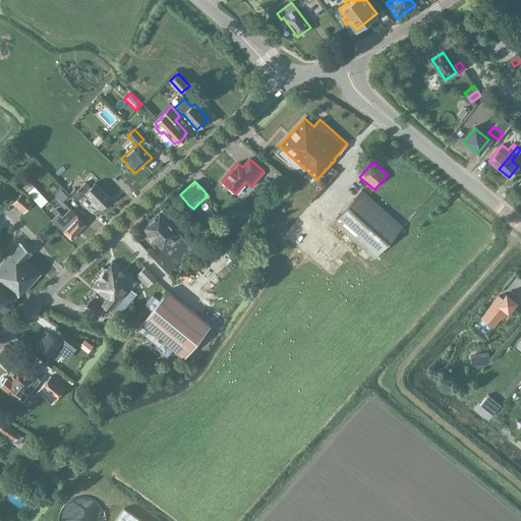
[(101,209),(110,199),(95,183),(90,187),(84,182),(76,190),(74,188),(70,193),(77,200),(84,193),(101,209)]
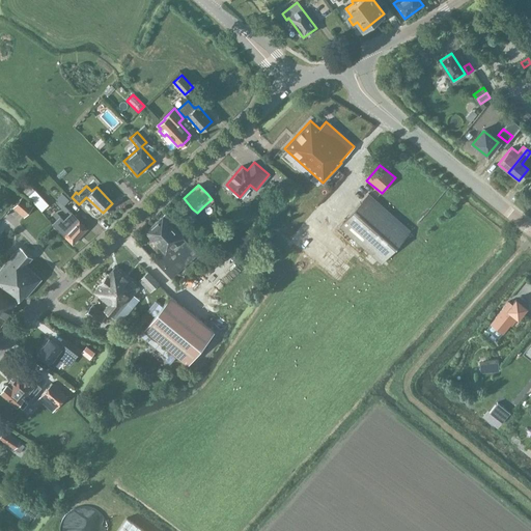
[(34,190),(27,197),(40,212),(48,205),(34,190)]
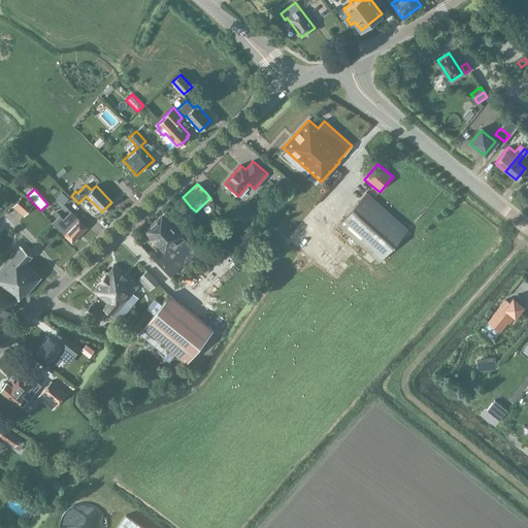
[(378,262),(407,230),(366,193),(337,225),(378,262)]
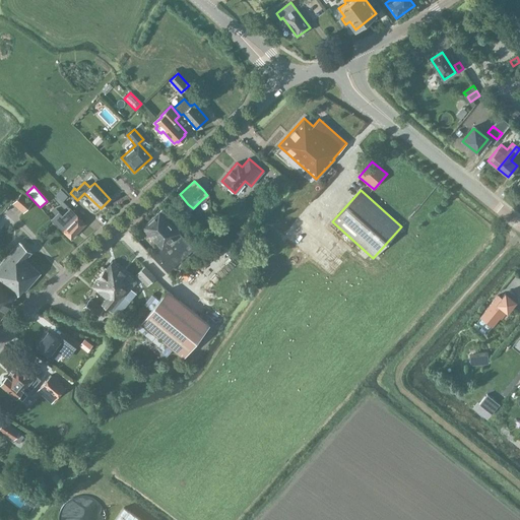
[(33,203),(21,193),(11,204),(22,214),(33,203)]
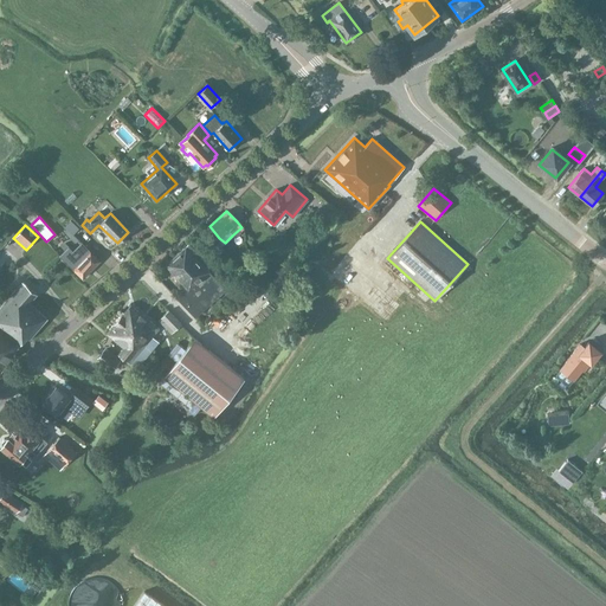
[(188,244),(165,265),(186,288),(176,297),(194,316),(204,308),(204,309),(225,289),(191,251),(193,249),(188,244)]
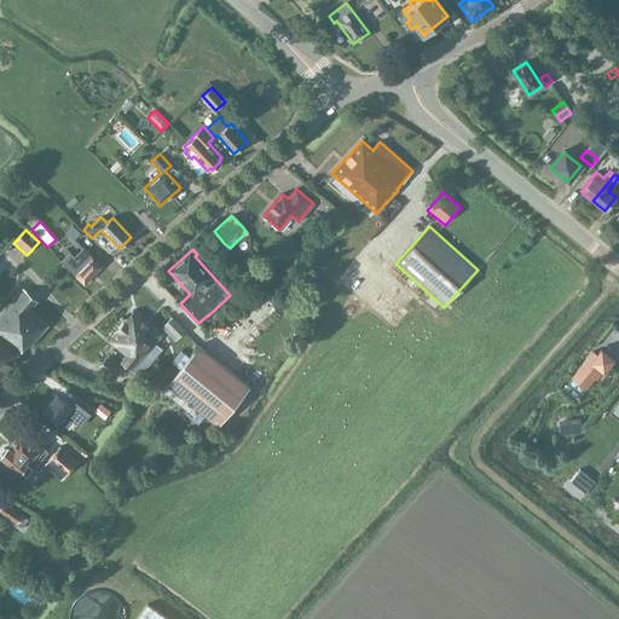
[(84,284),(102,266),(87,252),(76,264),(73,259),(74,258),(70,253),(61,262),(69,272),(70,271),(84,284)]
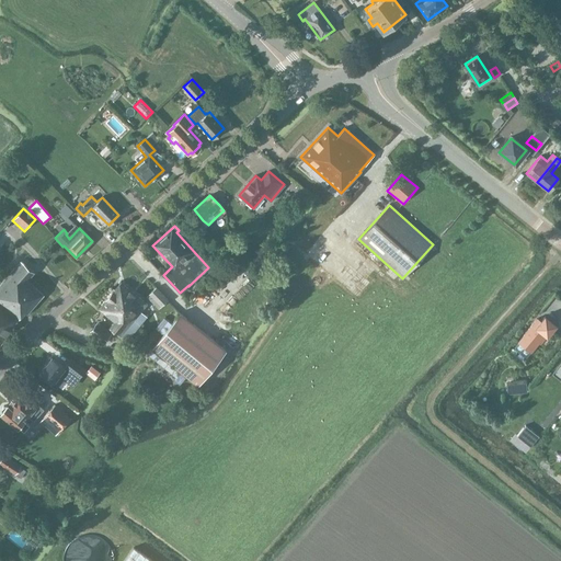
[(26,313),(43,295),(26,281),(33,273),(20,262),(0,285),(0,302),(19,319),(25,312),(26,313)]
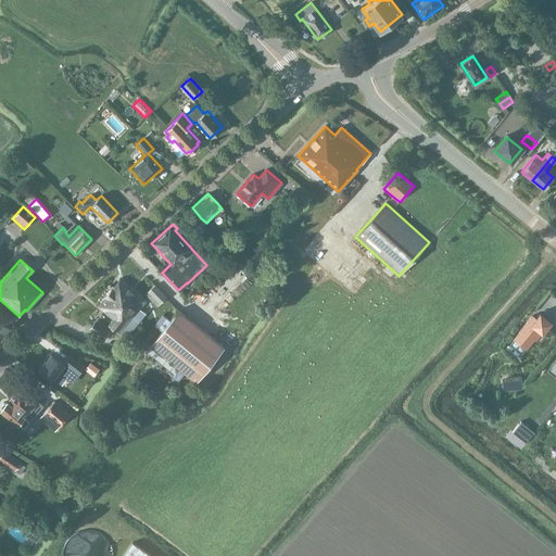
[(113,286),(108,292),(141,319),(146,315),(139,310),(146,301),(119,280),(113,287),(113,286)]
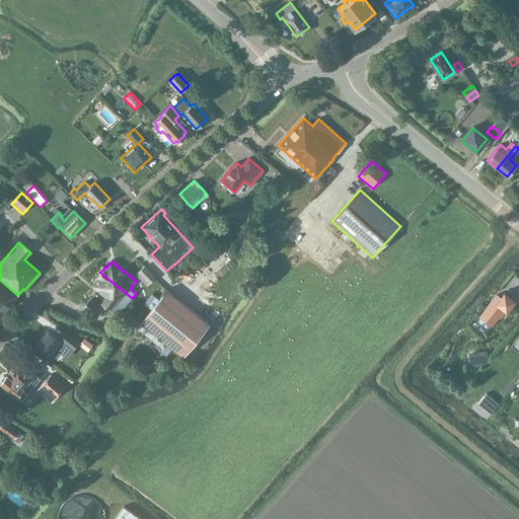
[(204,270),(197,277),(205,285),(212,278),(204,270)]
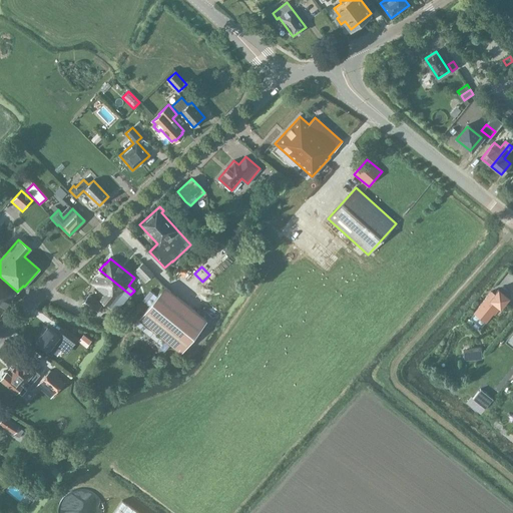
[(130,295),(99,270),(89,283),(104,294),(99,300),(109,308),(119,296),(125,301),(130,295)]
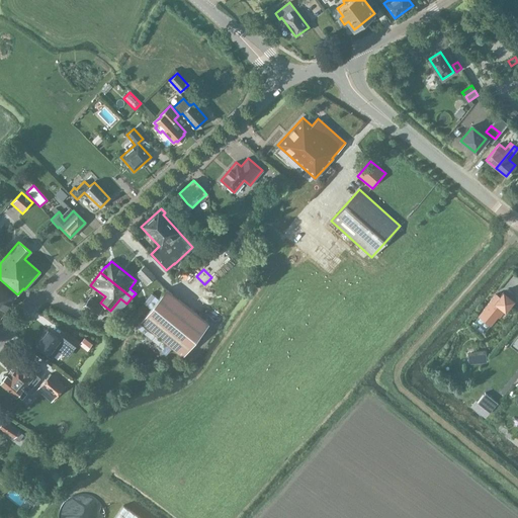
[(9,299),(14,293),(0,281),(0,318),(12,301),(9,299)]
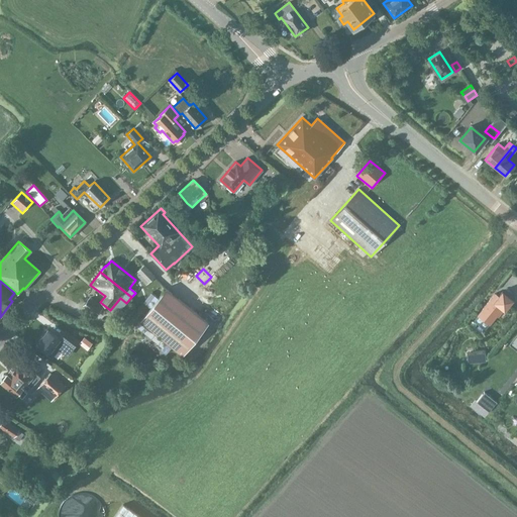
[(166,288),(159,297),(140,320),(182,354),(208,322),(166,288)]
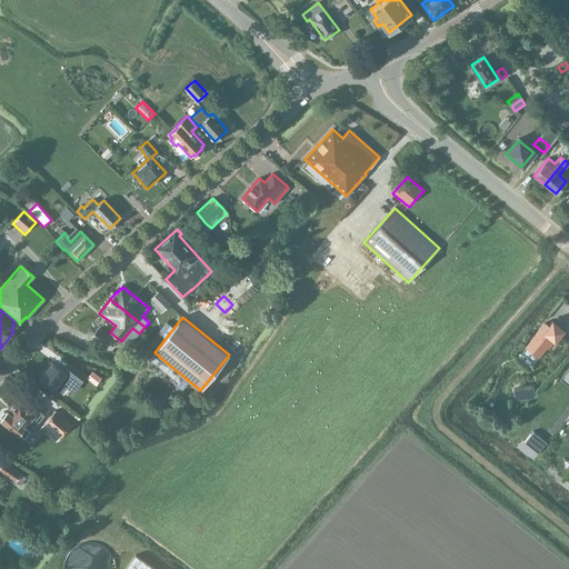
[(568,329),(568,327),(558,319),(553,325),(549,321),(529,345),(542,355),(557,338),(559,340),(568,329)]
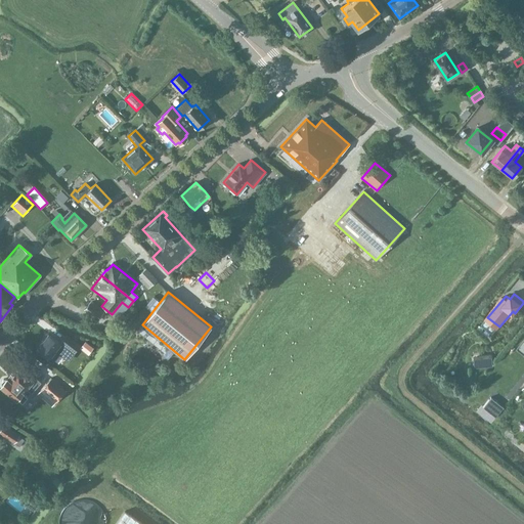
[(89,303),(84,309),(98,319),(102,313),(89,303)]
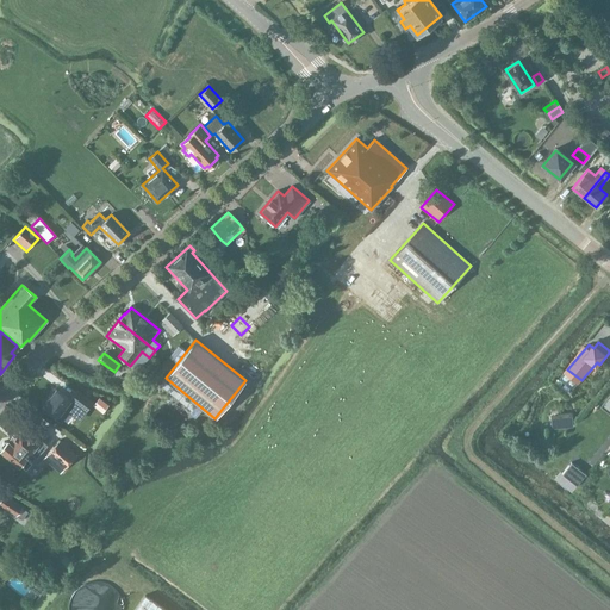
[(93,402),(78,391),(70,400),(69,399),(56,388),(43,405),(57,416),(63,408),(68,411),(74,404),(75,403),(86,411),(93,402)]
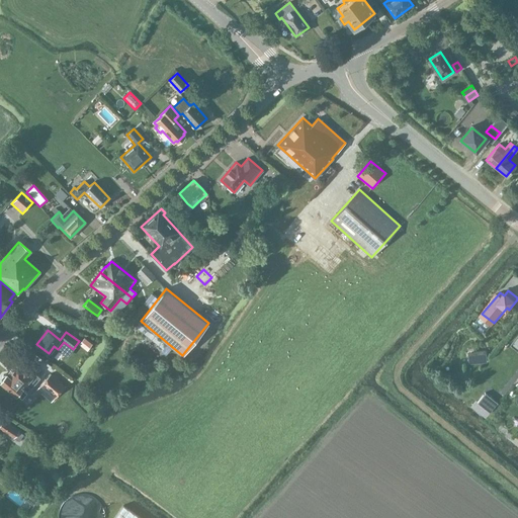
[(1,380),(0,381),(15,395),(16,394),(22,399),(27,393),(21,387),(25,383),(30,389),(40,377),(34,372),(31,376),(27,373),(27,371),(25,369),(23,369),(17,364),(8,374),(7,373),(6,374),(3,374),(1,377),(1,380)]
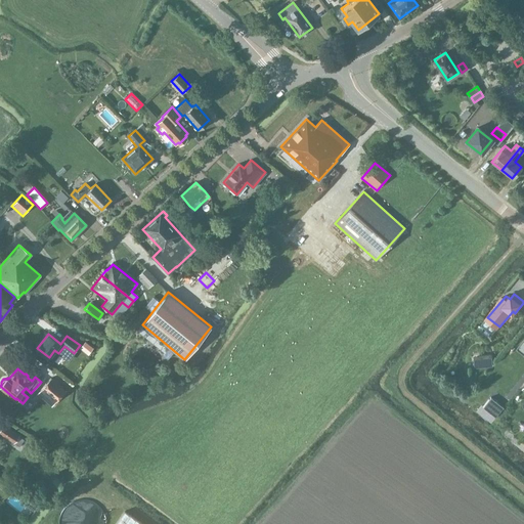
[(50,379),(40,390),(37,394),(51,407),(66,391),(50,379)]
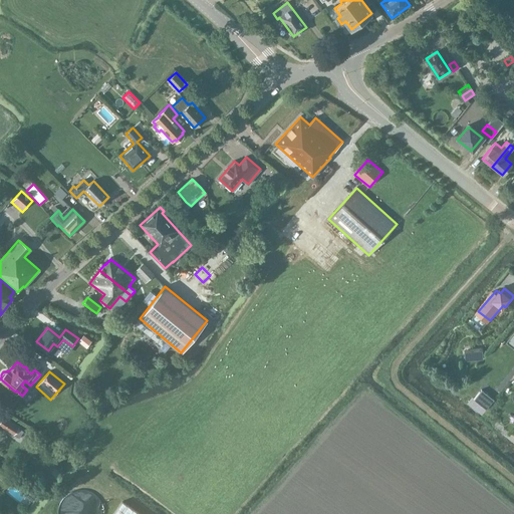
[(19,438),(24,431),(3,417),(0,421),(0,425),(14,435),(19,438)]
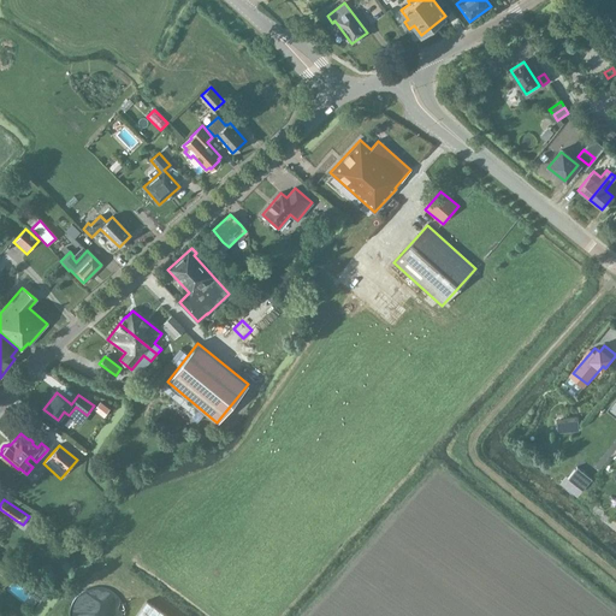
[(45,596),(30,584),(24,591),(39,602),(41,600),(42,602),(45,598),(43,597),(45,596)]
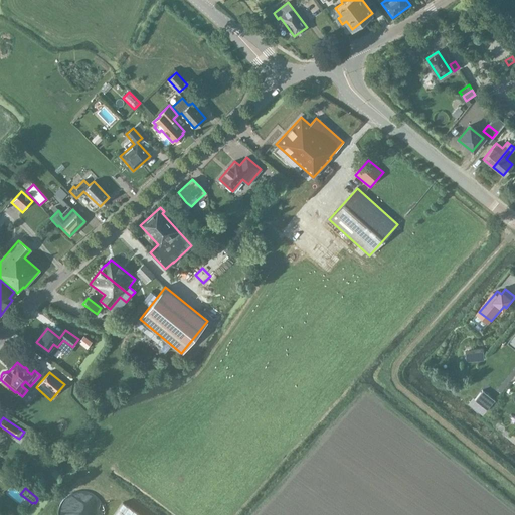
[(103,514),(103,513),(103,508),(102,505),(100,500),(97,497),(94,494),(90,492),(86,491),(81,490),(76,490),(71,492),(67,494),(64,496),(61,500),(59,503),(57,508),(57,512),(57,514),(103,514)]
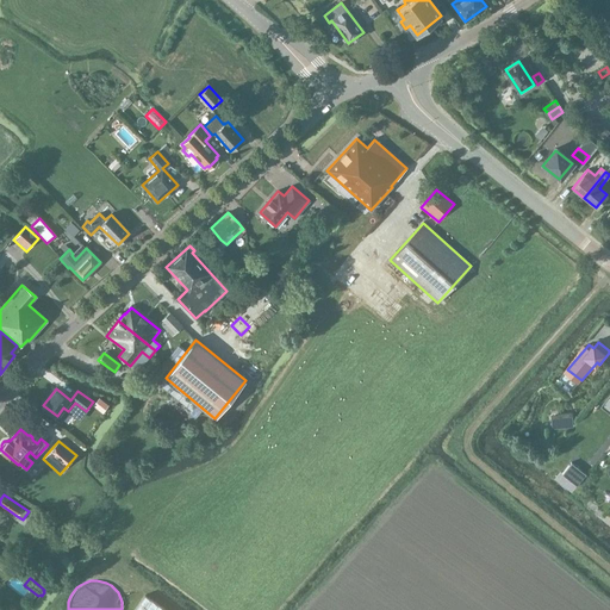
[(165,609),(145,596),(135,609),(165,609)]
